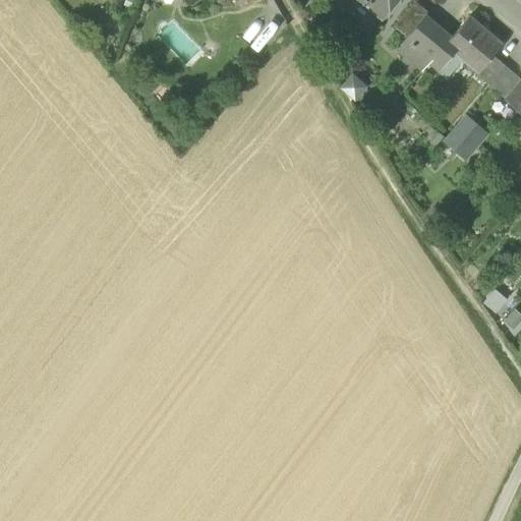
[(368,6),(382,17),(396,0),(361,0),(366,3),(364,5),(367,7),(368,6)]
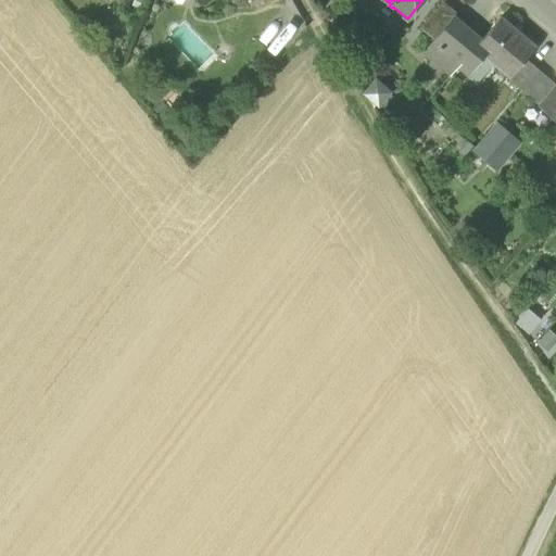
[(420,28),(433,40),(453,17),(456,13),(443,2),(441,4),(420,28)]
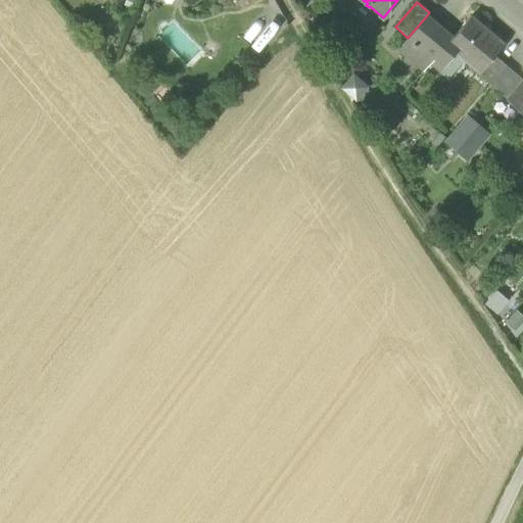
[(447,34),(426,16),(408,38),(426,52),(429,55),(447,34)]
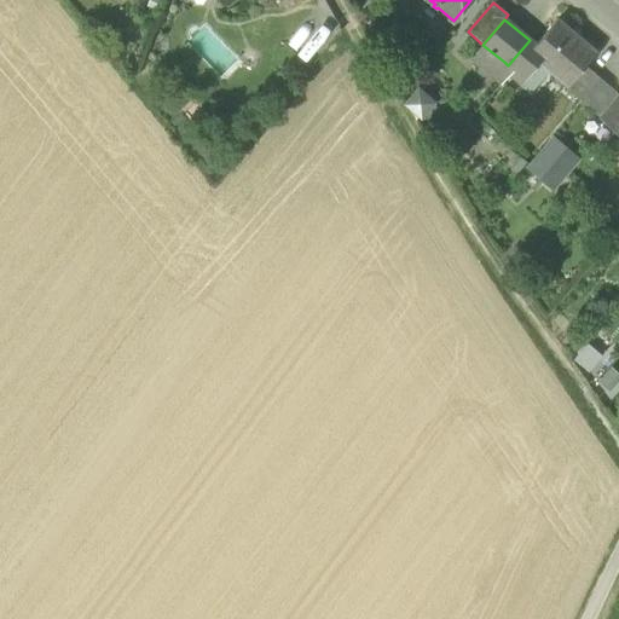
[(512,77),(530,93),(549,70),(567,86),(585,65),(596,53),(556,19),(536,45),(530,40),(508,65),(516,73),(512,77)]
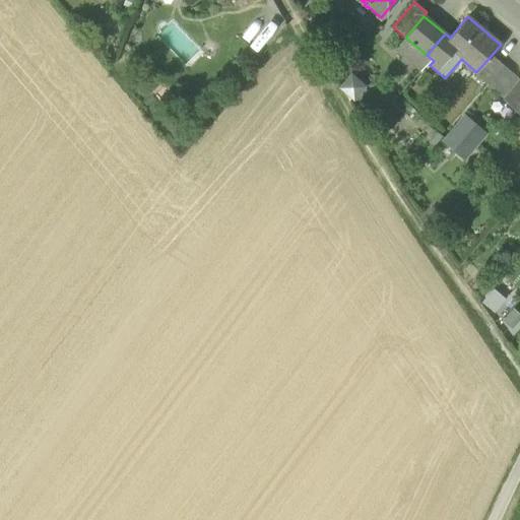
[(395,49),(413,64),(424,52),(405,38),(395,49)]
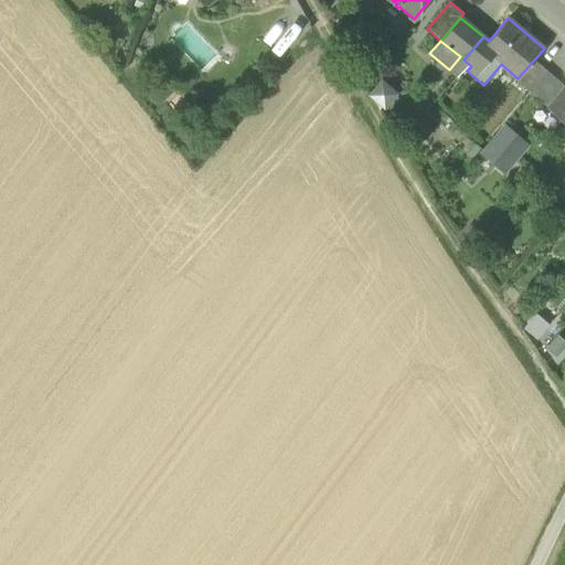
[(516,80),(530,92),(546,71),(534,60),(518,78),(516,80)]
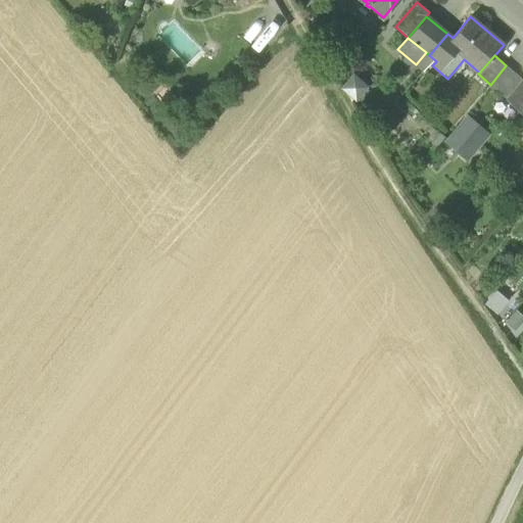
[(508,99),(522,81),(522,80),(506,65),(490,85),(508,99)]
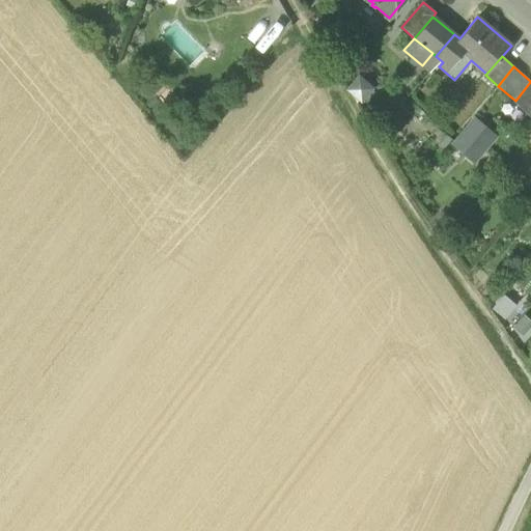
[(530,82),(515,101),(530,113),(530,82)]
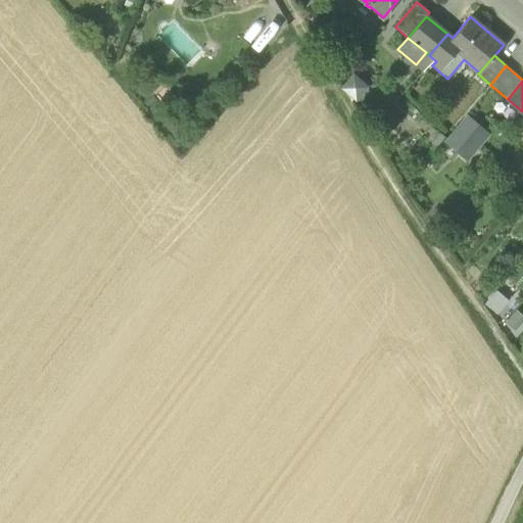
[(445,143),(450,147),(467,160),(486,138),(477,130),(485,122),(479,115),(473,121),(468,116),(445,143)]
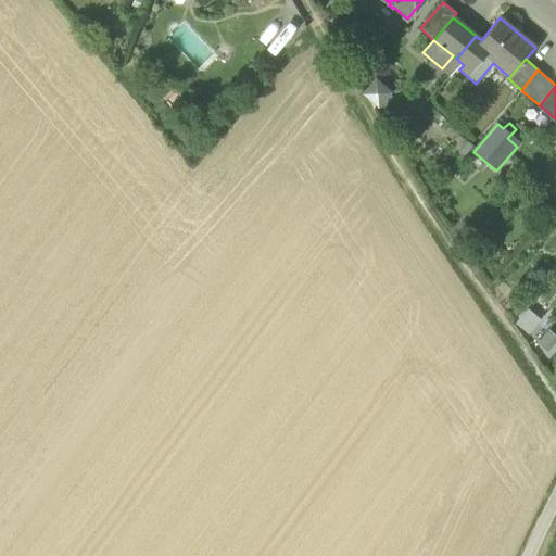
[(526,306),(513,321),(527,332),(539,318),(526,306)]
